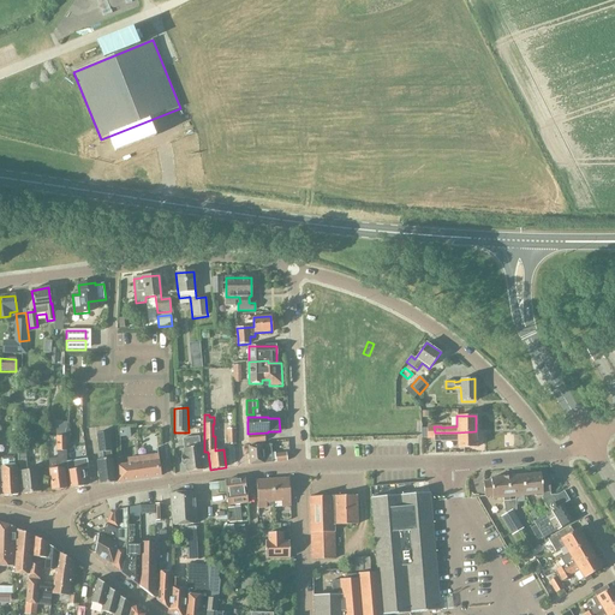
[(64,469),(66,467),(65,423),(57,424),(57,431),(55,431),(57,459),(48,459),(52,491),(66,489),(64,469)]
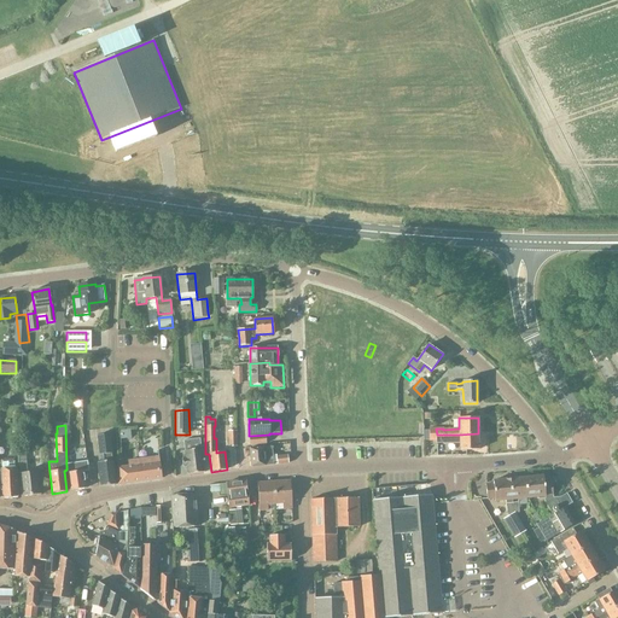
[(227,432),(228,447),(238,447),(237,431),(227,432)]
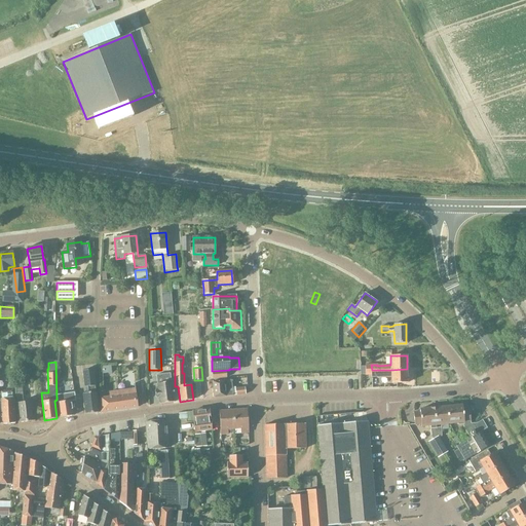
[(407,369),(390,370),(391,383),(407,383),(407,369)]
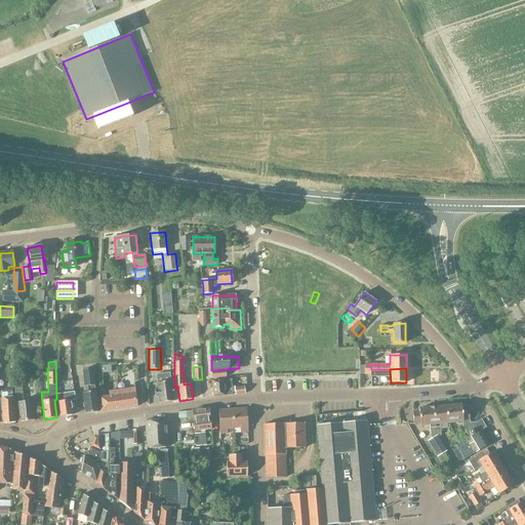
[(86,413),(97,411),(95,393),(94,393),(93,385),(94,385),(92,371),(83,372),(85,387),(88,386),(89,394),(83,395),(86,413)]
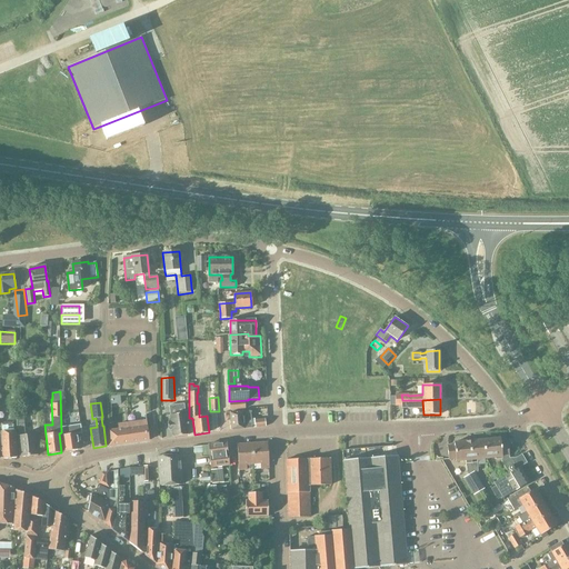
[(379,415),(380,403),(377,403),(377,408),(363,408),(363,413),(379,415)]
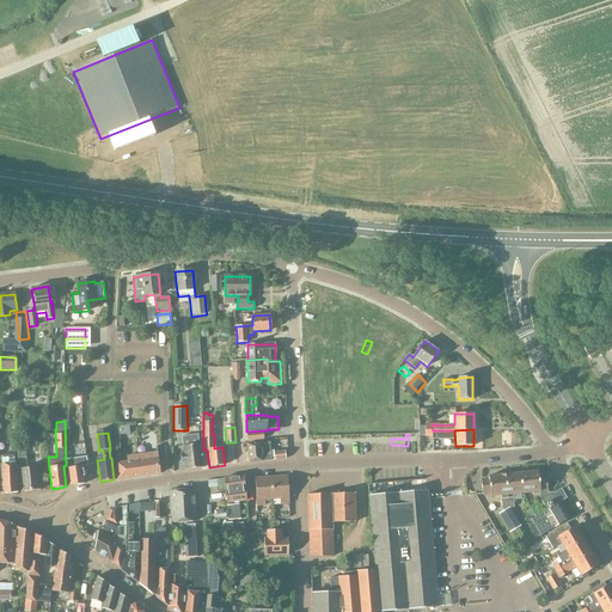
[(185,463),(185,470),(202,467),(201,460),(203,460),(202,452),(201,452),(200,445),(199,445),(197,435),(182,438),(183,446),(184,454),(181,454),(182,463),(185,463)]
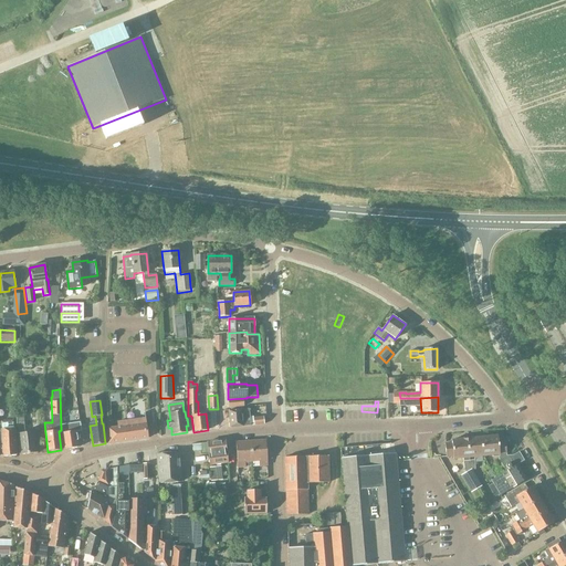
[(248,426),(254,426),(264,425),(263,417),(253,418),(253,417),(250,418),(249,409),(229,411),(230,428),(248,426)]
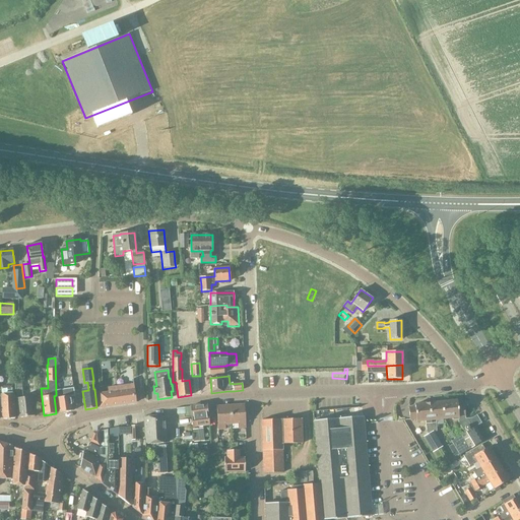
[(21,381),(16,382),(16,398),(18,418),(35,416),(33,397),(23,398),(21,381)]
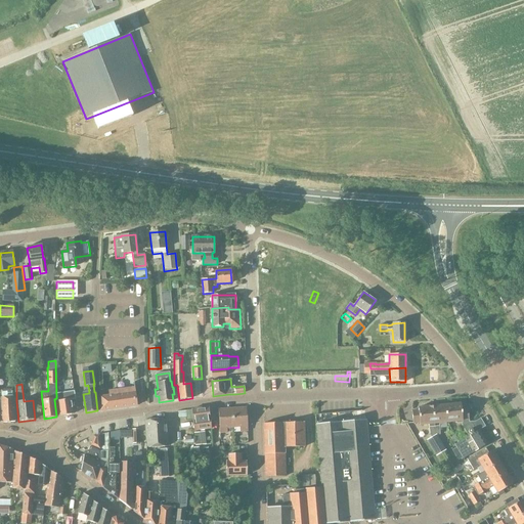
[(118,393),(120,409),(137,406),(135,387),(118,390),(118,393)]
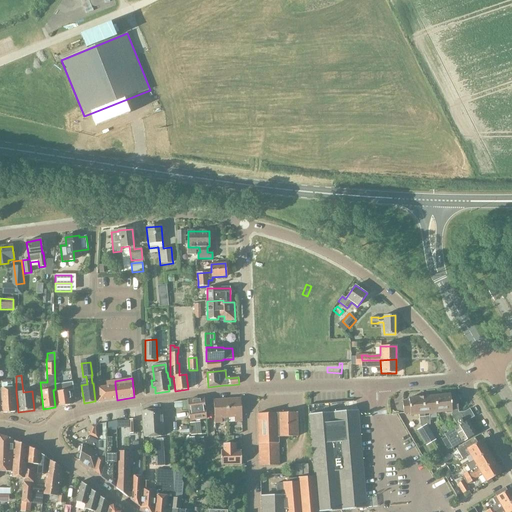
[(0,388),(0,413),(15,412),(14,387),(13,387),(12,380),(1,382),(1,389),(0,388)]
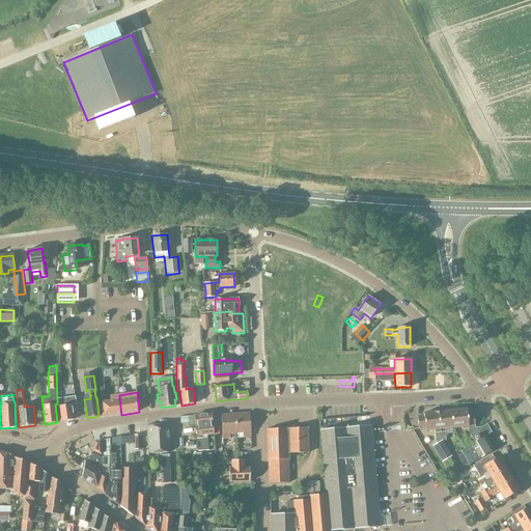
[(102,401),(101,417),(121,415),(119,398),(119,395),(116,395),(110,396),(111,400),(102,401)]
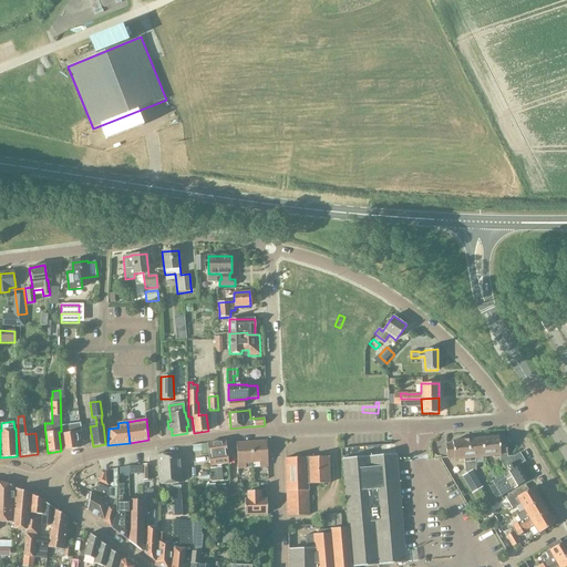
[(79,449),(76,433),(81,433),(80,423),(62,426),(62,430),(64,451),(79,449)]
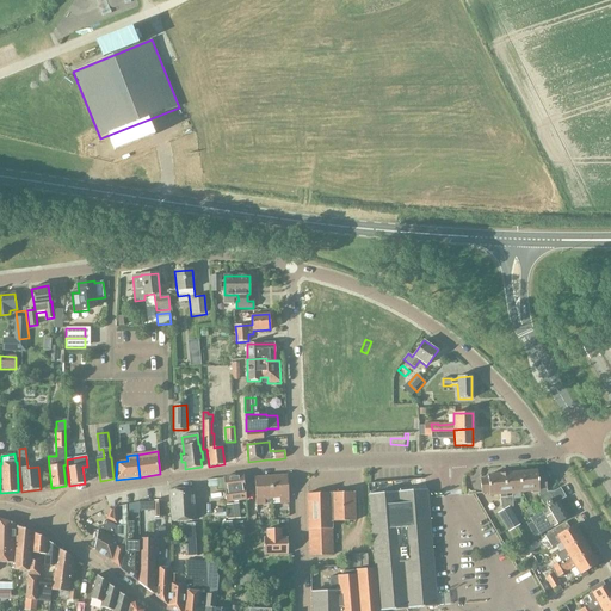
[(537,470),(519,473),(520,493),(539,492),(539,498),(542,498),(548,508),(530,519),(535,528),(538,534),(539,536),(566,519),(549,492),(547,492),(545,477),(538,479),(537,470)]
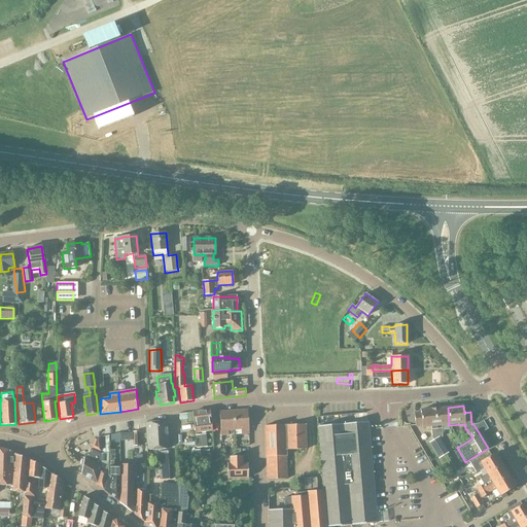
[(448,408),(434,409),(437,437),(443,436),(442,426),(449,425),(448,408)]
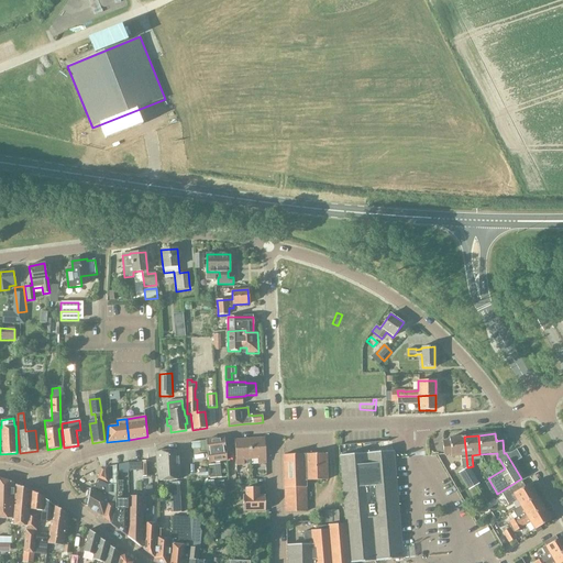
[(442,442),(444,455),(451,454),(452,457),(461,456),(462,467),(467,467),(464,437),(449,438),(450,441),(442,442)]
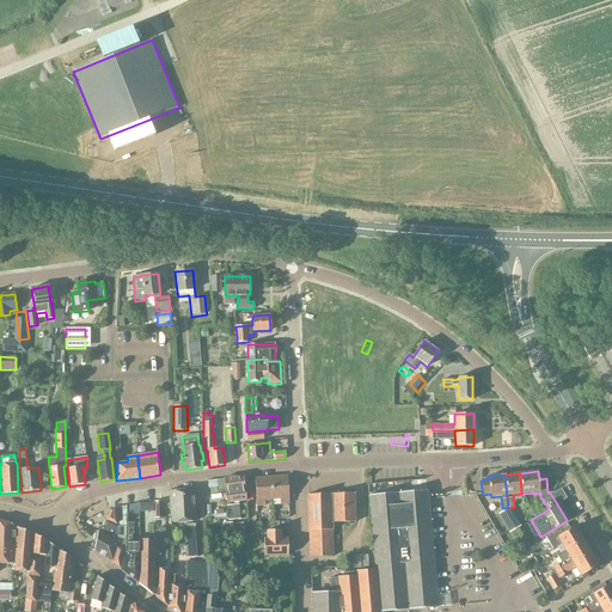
[(225,478),(226,493),(227,503),(246,501),(245,494),(246,494),(245,476),(225,478)]
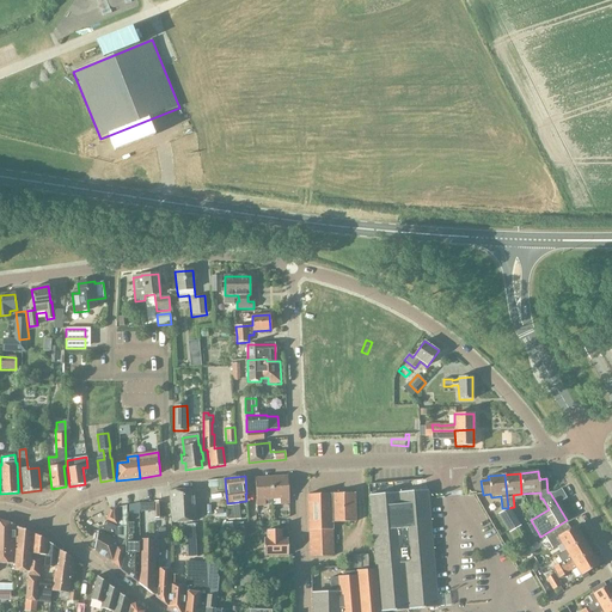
[(287,476),(271,477),(273,500),(280,499),(280,505),(289,503),(287,476)]
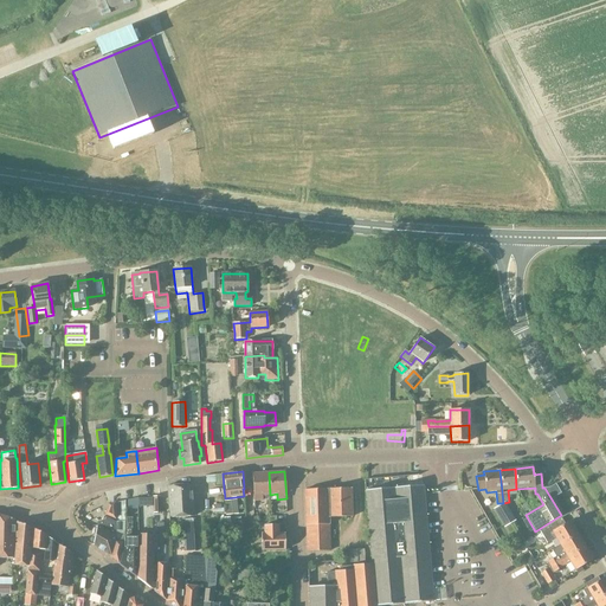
[(262,495),(270,495),(269,472),(252,475),(255,501),(262,501),(262,495)]
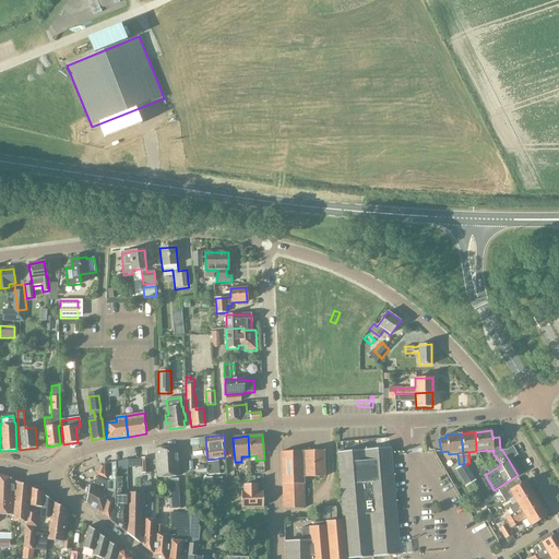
[(507,452),(509,458),(515,454),(510,444),(502,449),(504,453),(507,452)]
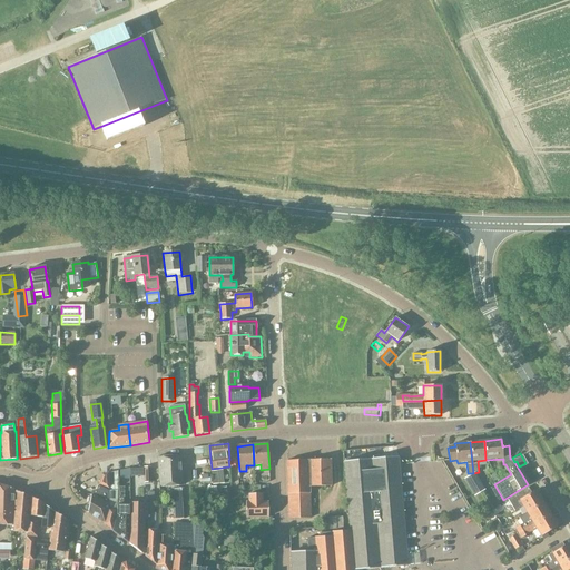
[(183,485),(180,457),(158,458),(160,487),(183,485)]
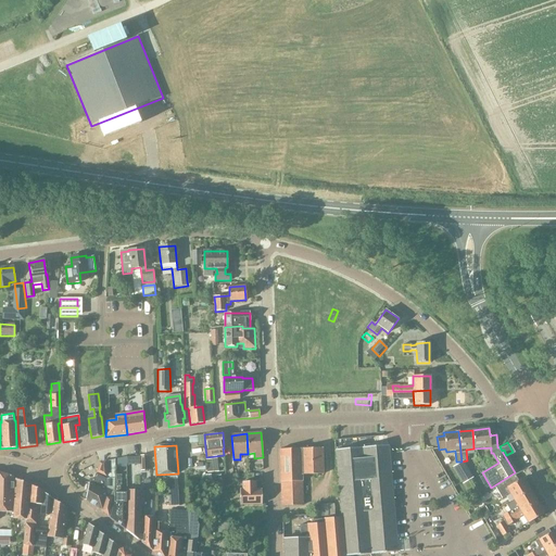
[(389,445),(336,450),(341,519),(342,519),(344,555),(364,555),(397,552),(390,454),(389,445)]
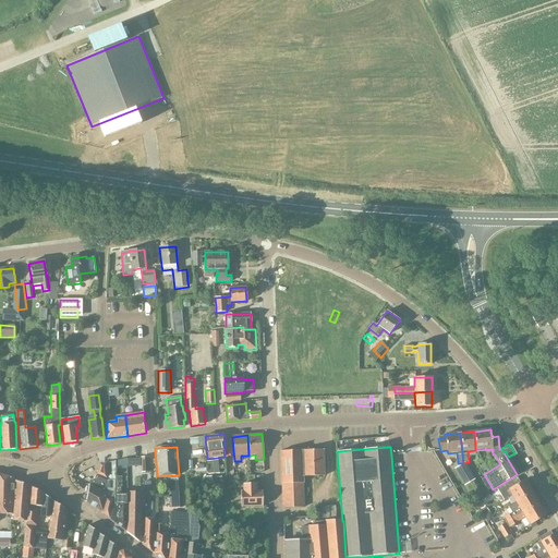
[(325,476),(324,450),(280,451),(281,508),(304,508),(303,476),(325,476)]
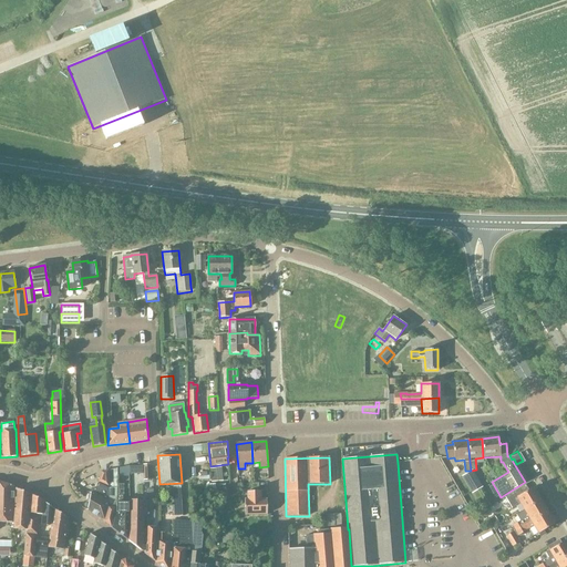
[(209,468),(210,482),(222,481),(220,467),(209,468)]
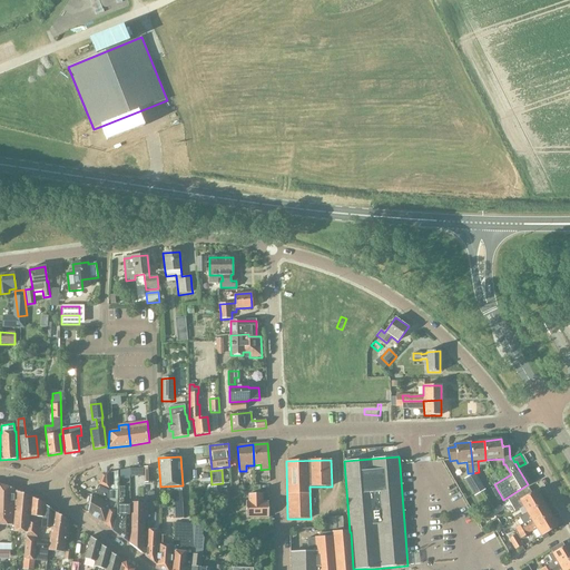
[(117,513),(117,499),(118,472),(114,472),(108,473),(109,502),(105,523),(105,526),(112,531),(117,513)]
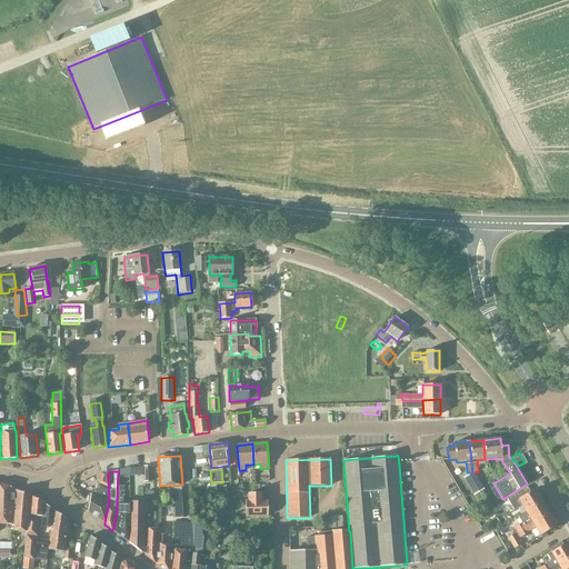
[(88,512),(105,522),(109,501),(108,472),(102,473),(96,491),(93,490),(92,495),(88,512)]
